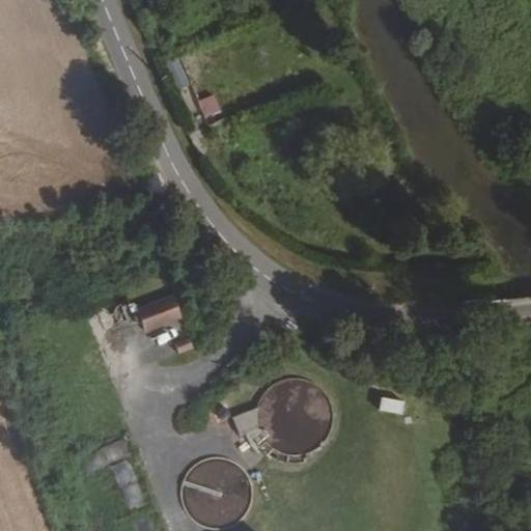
[(173,90),(188,86),(180,58),(166,62),(173,90)]
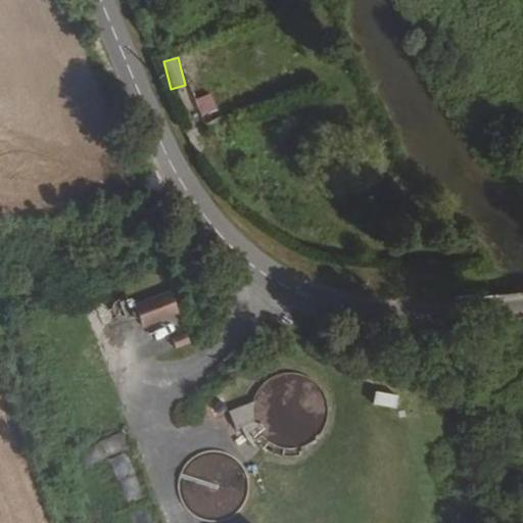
[(200,116),(218,113),(215,94),(197,97),(200,116)]
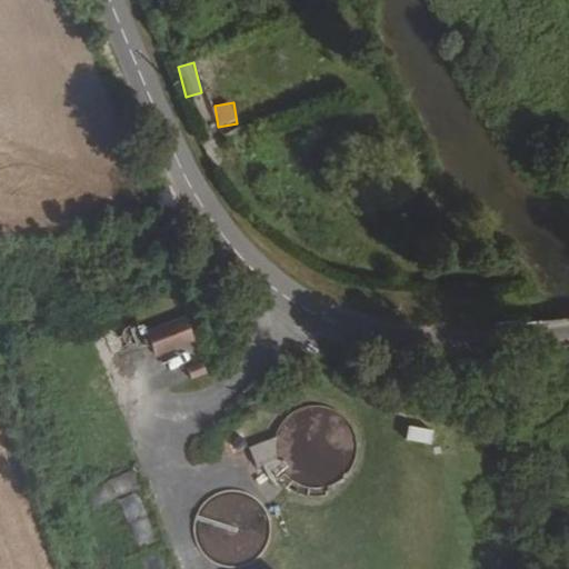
[(197,342),(189,321),(150,336),(158,357),(197,342)]
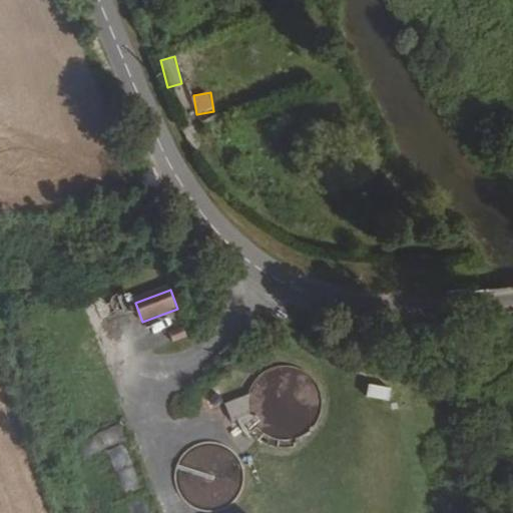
[(185,330),(171,335),(175,345),(189,340),(185,330)]
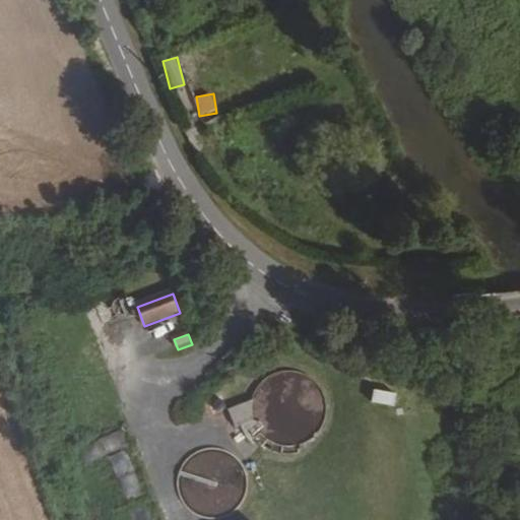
[(371,402),(395,405),(396,392),(373,390),(371,402)]
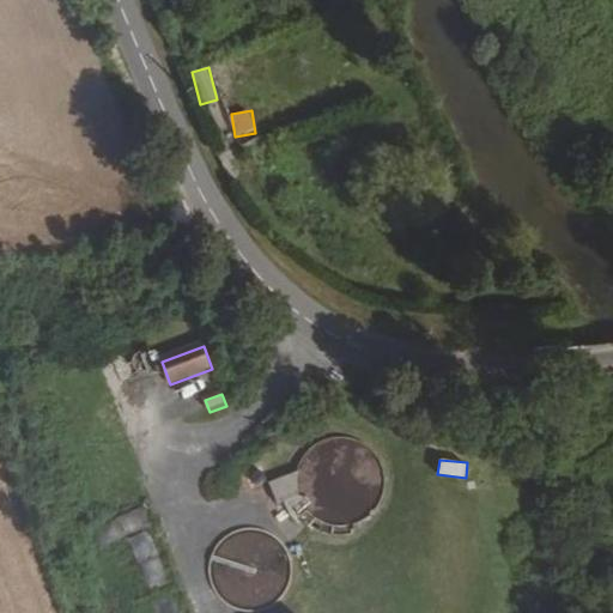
[(301,483),(301,478),(271,489),(279,510),(302,503),(301,496),(299,491),(299,486),(301,483)]
